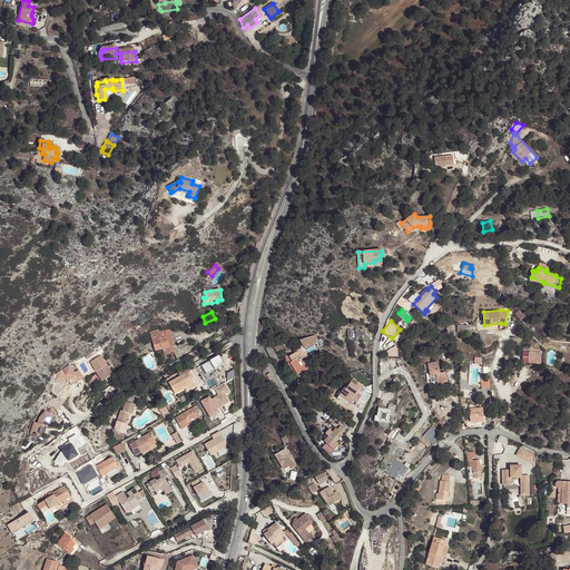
[(169,346),(165,331),(159,333),(158,330),(150,332),(156,351),(163,349),(169,346)]
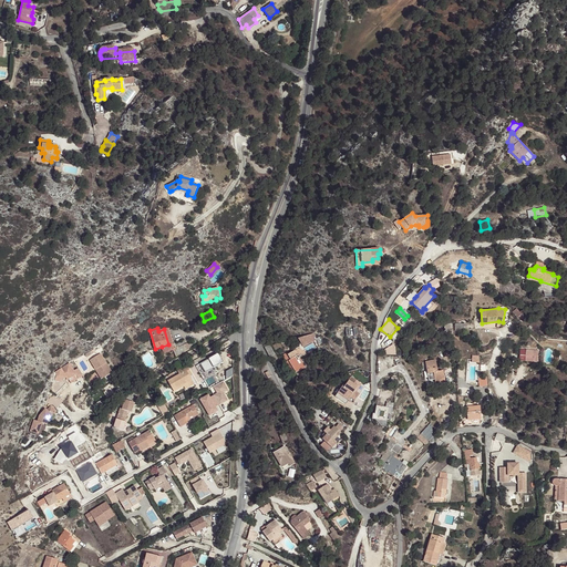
[(173,343),(168,328),(164,329),(168,344),(162,347),(164,353),(169,351),(173,350),(176,349),(175,348),(174,348),(172,343),(173,343)]
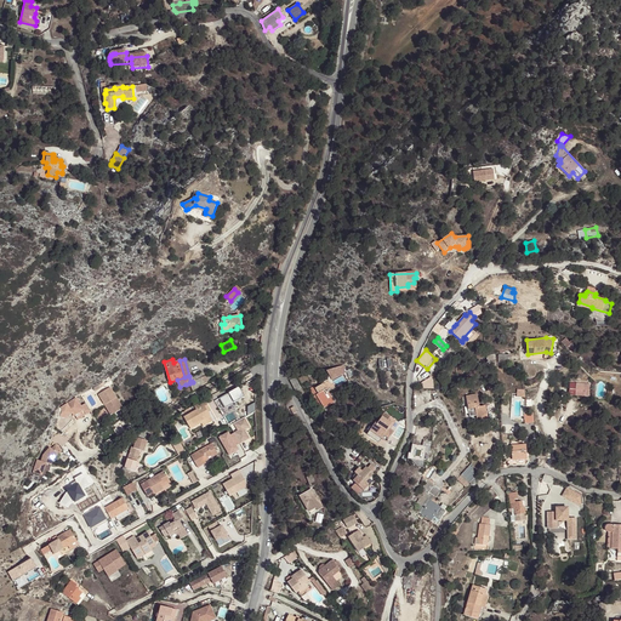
[(206,383),(204,376),(194,381),(194,382),(193,382),(189,383),(193,391),(206,383)]
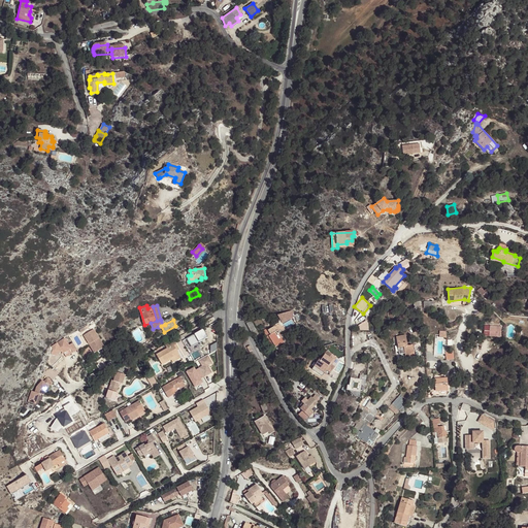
[(287,330),(282,322),(278,323),(283,330),(283,331),(286,331),(287,330)]
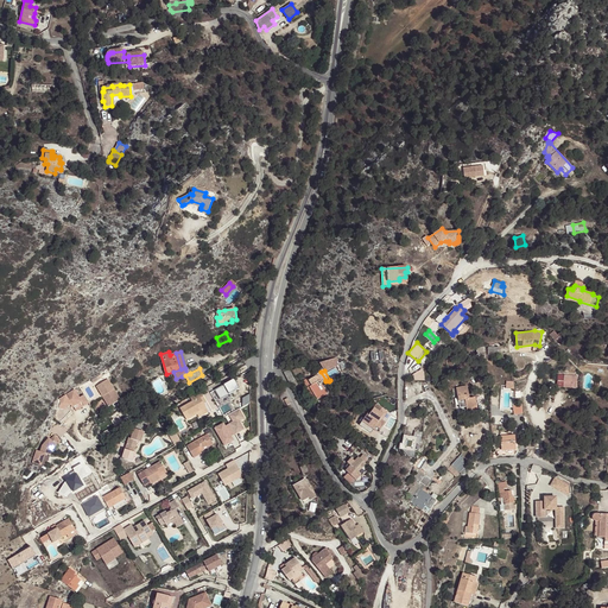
[(325,380),(321,372),(317,374),(314,377),(314,378),(309,380),(308,378),(303,381),(308,388),(310,387),(317,399),(331,391),(325,381),(325,380)]
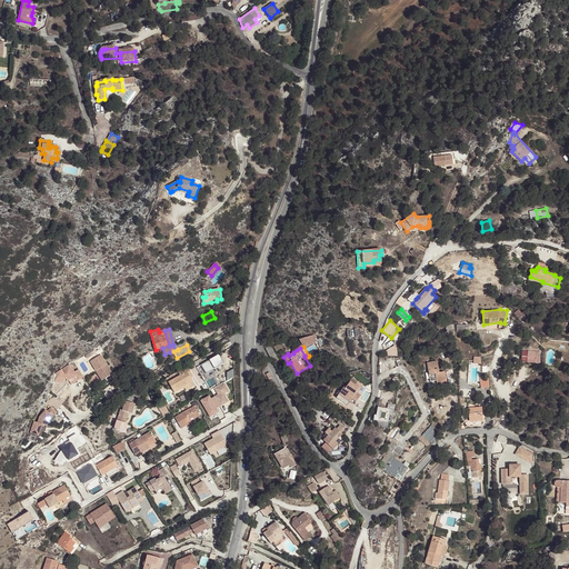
[(528,352),(527,362),(540,363),(540,352),(528,352)]
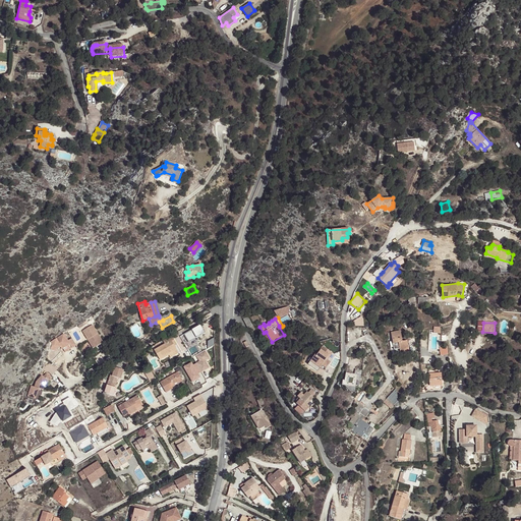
[(93,349),(103,343),(93,325),(82,331),(93,349)]
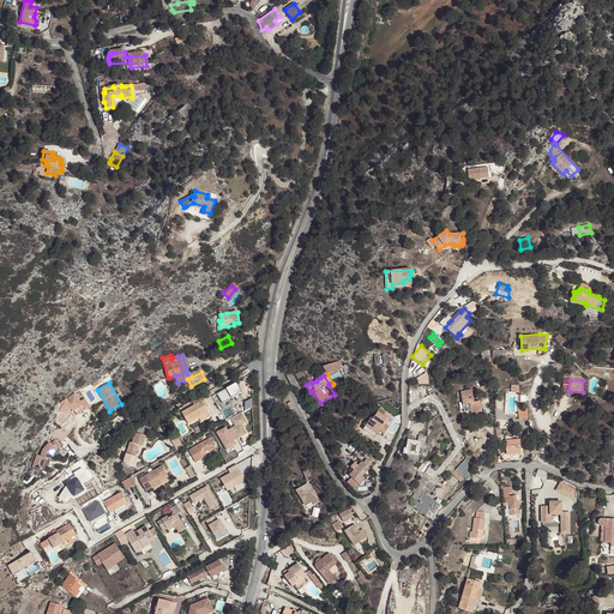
[(218,404),(241,392),(236,383),(214,393),(218,404)]
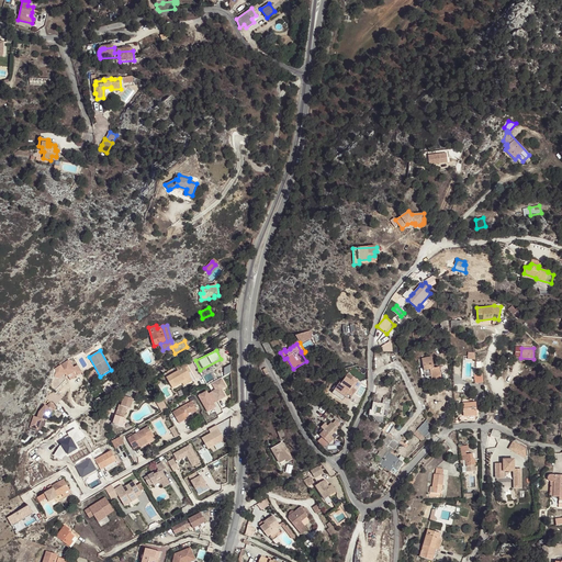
[(426,381),(436,380),(435,375),(440,374),(439,368),(435,369),(431,357),(422,359),(424,369),(425,374),(426,378),(426,381)]
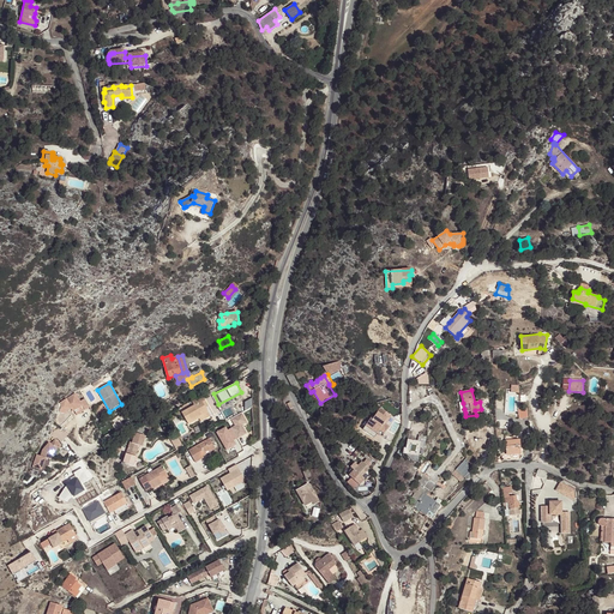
[(320,403),(313,391),(311,392),(318,405),(320,403)]
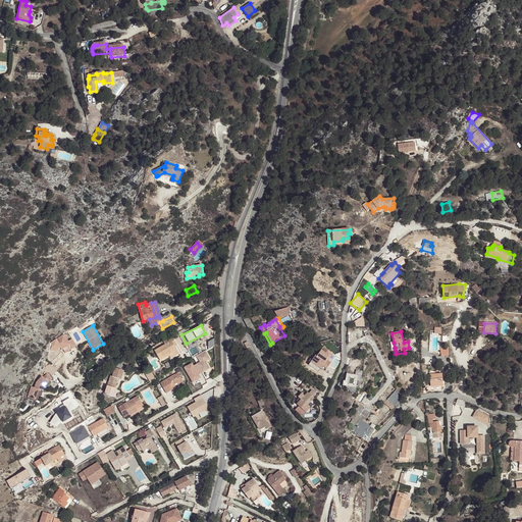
[(63,333),(50,342),(53,347),(50,348),(52,353),(60,348),(64,354),(76,346),(71,338),(67,341),(63,333)]
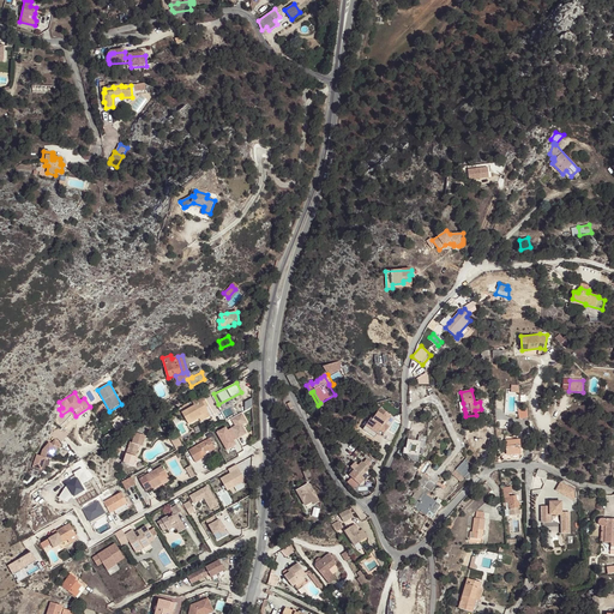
[(206,408),(202,402),(205,399),(202,395),(192,401),(194,405),(182,413),(190,425),(199,419),(199,417),(208,411),(206,408)]
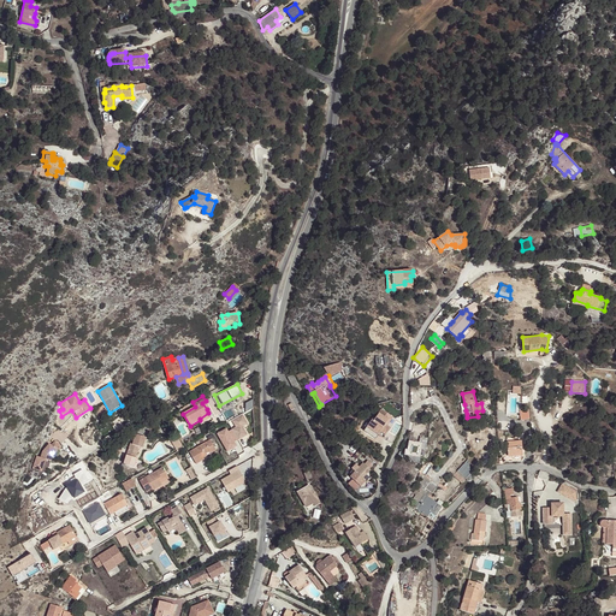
[(252,404),(247,397),(242,400),(247,408),(252,404)]
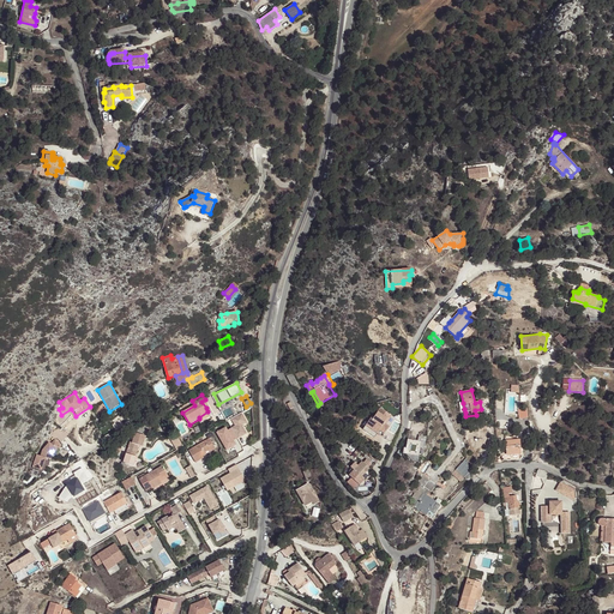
[(247,410),(241,398),(234,402),(240,413),(240,414),(247,410)]
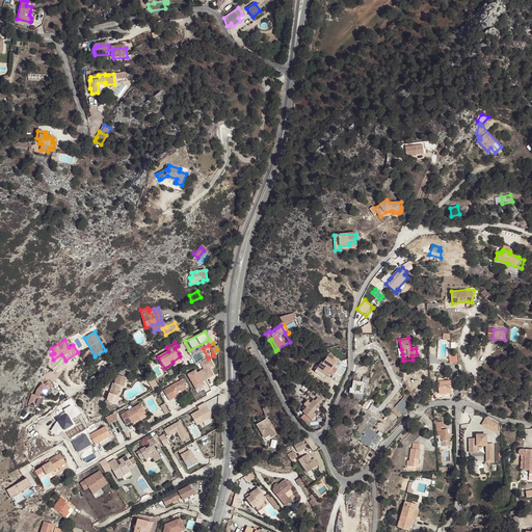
[(300,356),(298,350),(292,352),(293,355),(291,355),(292,356),(288,357),(288,360),(300,356)]
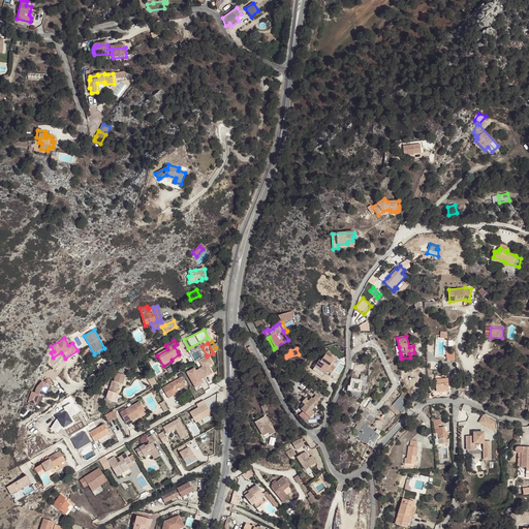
[(285,358),(283,350),(277,352),(276,353),(278,360),(285,358)]
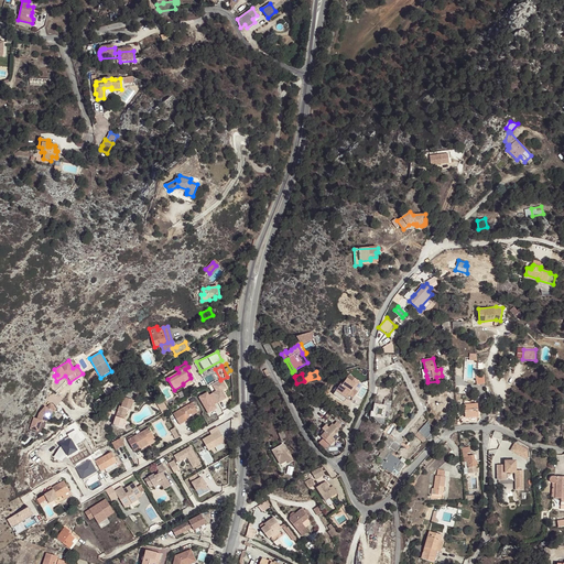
[(360,381),(349,375),(343,384),(340,383),(336,391),(334,394),(344,402),(346,398),(351,402),(358,392),(355,389),(354,389),(354,387),(355,388),(356,388),(360,381)]
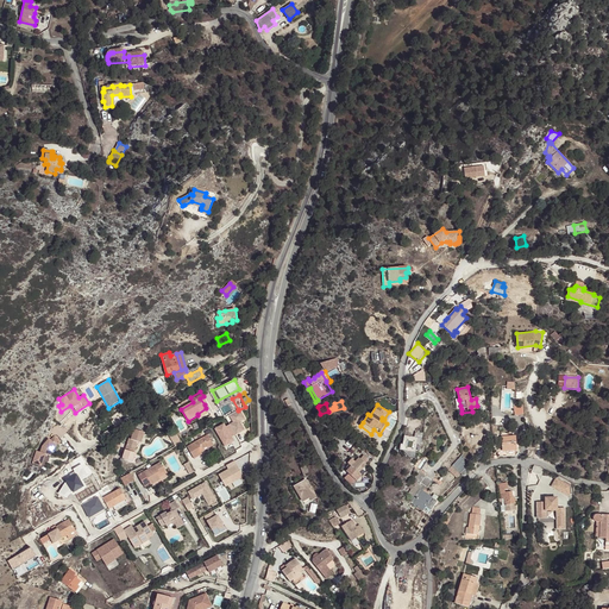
[(523,414),(522,406),(518,406),(514,407),(515,415),(523,414)]
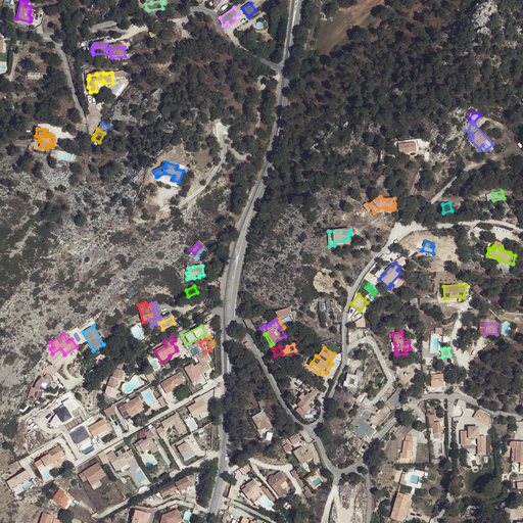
[(180,354),(177,350),(170,355),(170,357),(172,360),(180,354)]
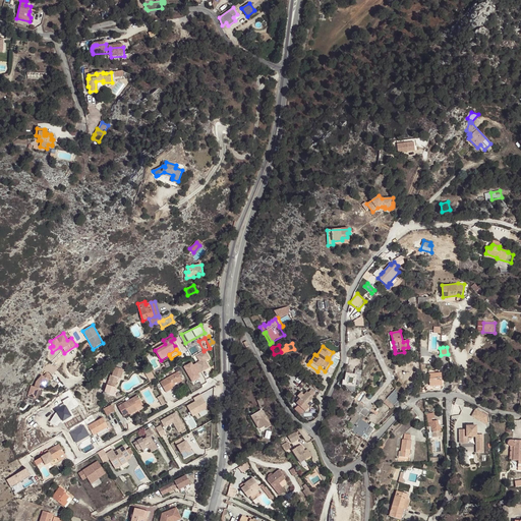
[(84,367),(88,372),(98,367),(95,362),(84,367)]
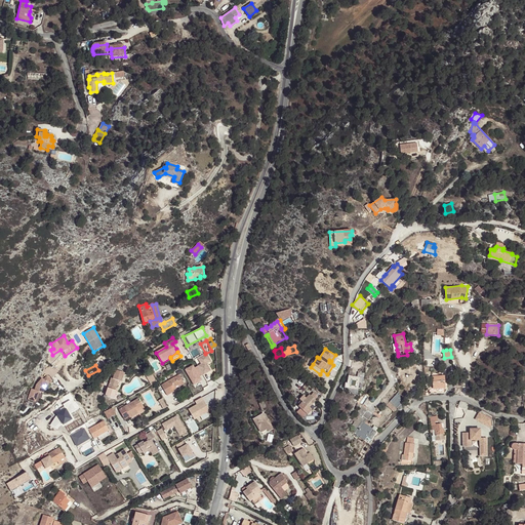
[(116,391),(119,380),(122,381),(125,373),(116,370),(114,376),(113,378),(112,377),(106,395),(115,398),(117,391),(116,391)]
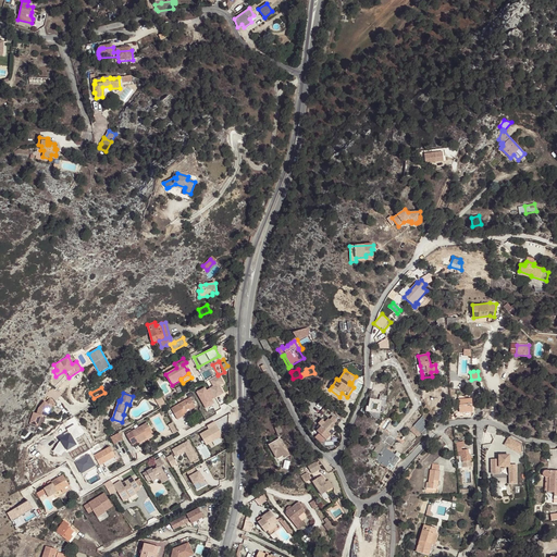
[(164,400),(160,393),(153,396),(158,404),(164,400)]
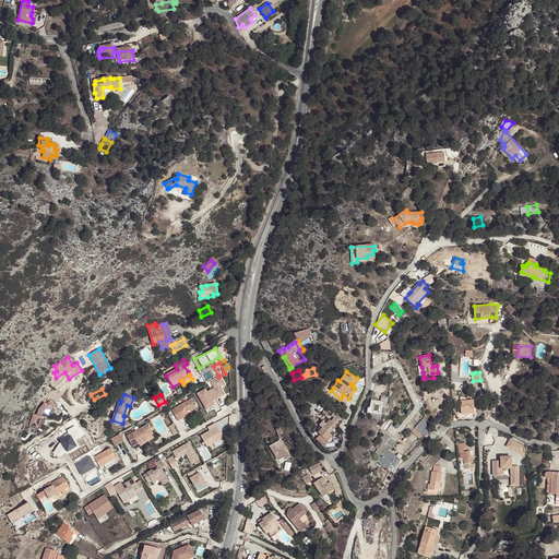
[(111,401),(110,396),(102,400),(104,405),(111,401)]
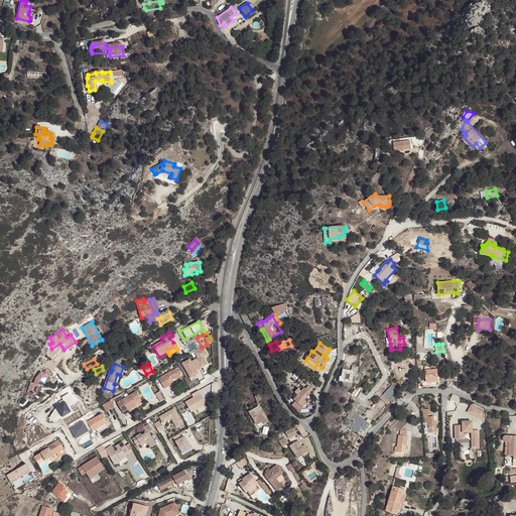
[(339,381),(352,383),(354,370),(358,371),(359,367),(353,366),(352,370),(345,369),(344,373),(343,373),(342,377),(340,376),(339,381)]
